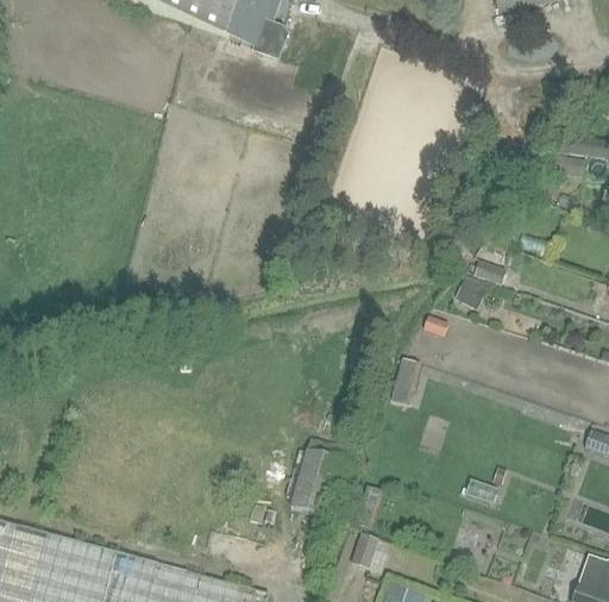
[(283,23),(272,19),(278,0),(131,0),(255,43),(252,49),(280,57),(289,31),(283,23)]
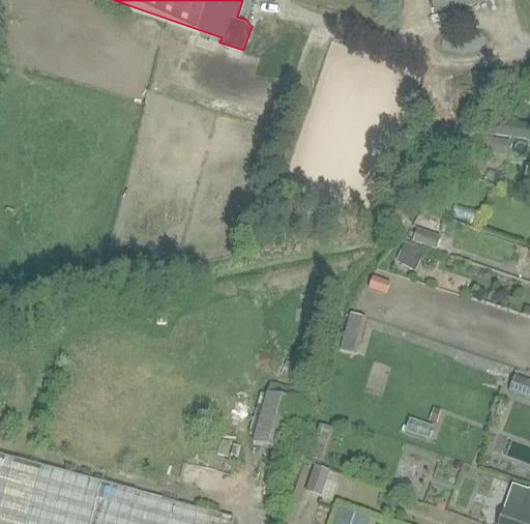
[(478,97),(474,131),(490,133),(491,127),(529,133),(529,116),(493,111),(494,99),(478,97)]
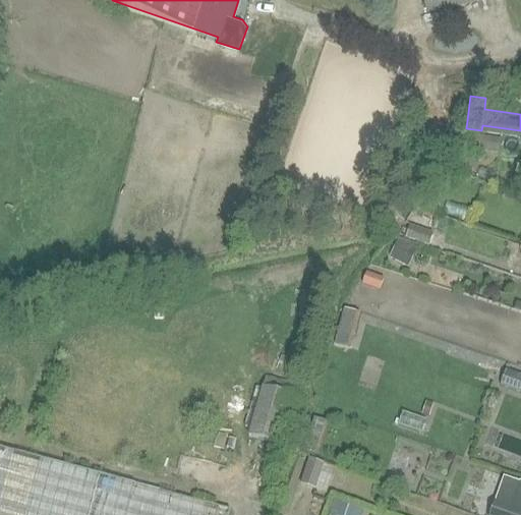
[(468,130),(466,144),(499,147),(500,133),(468,130)]
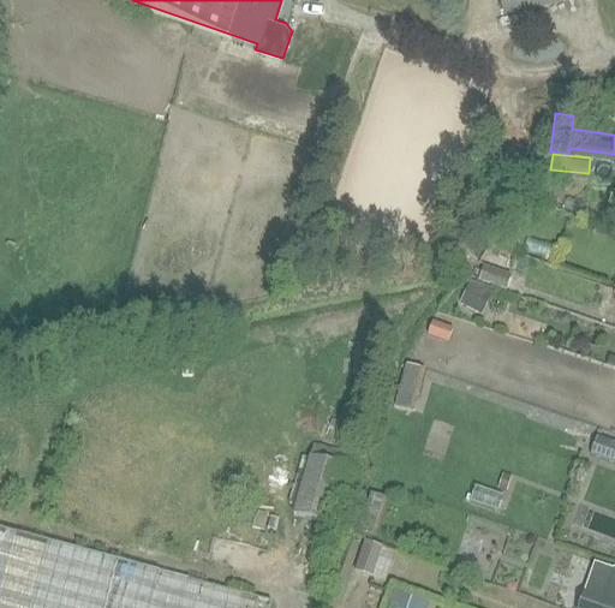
[(479,275),(506,285),(512,269),(484,260),(479,275)]
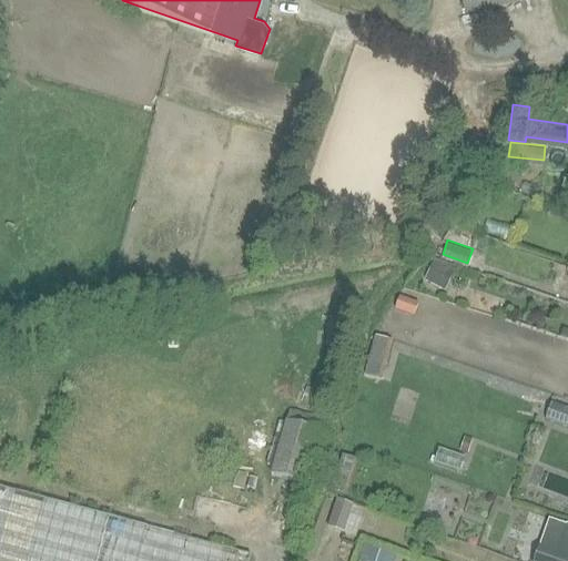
[(434,256),(424,276),(445,286),(454,266),(434,256)]
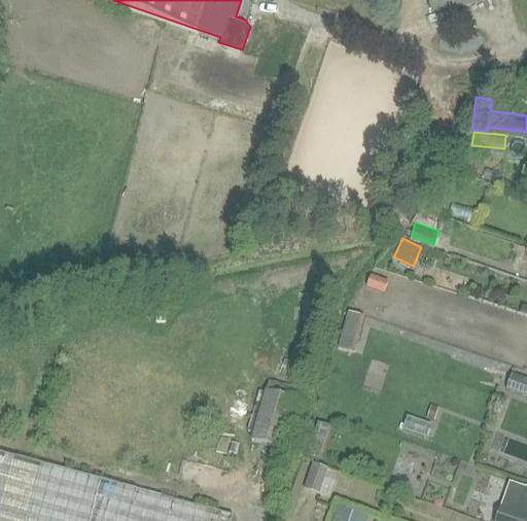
[(371,271),(366,283),(384,290),(388,278),(371,271)]
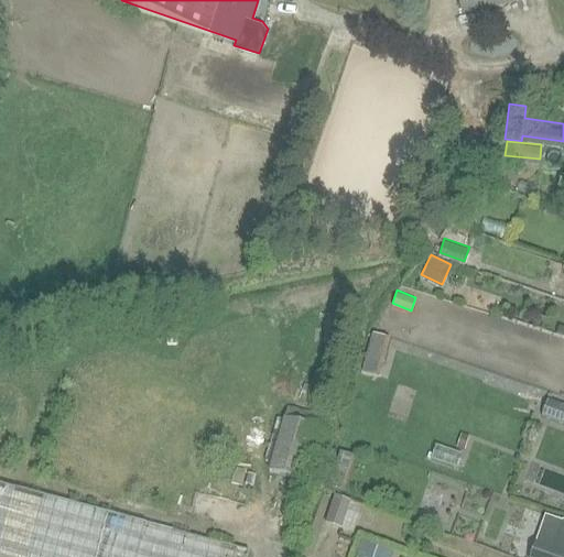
[(382,371),(396,332),(378,327),(365,364),(382,371)]
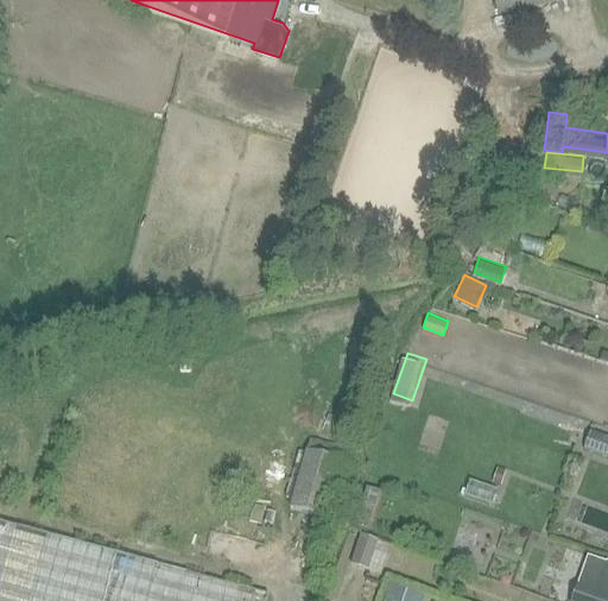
[(607,426),(587,419),(578,442),(607,451),(607,426)]
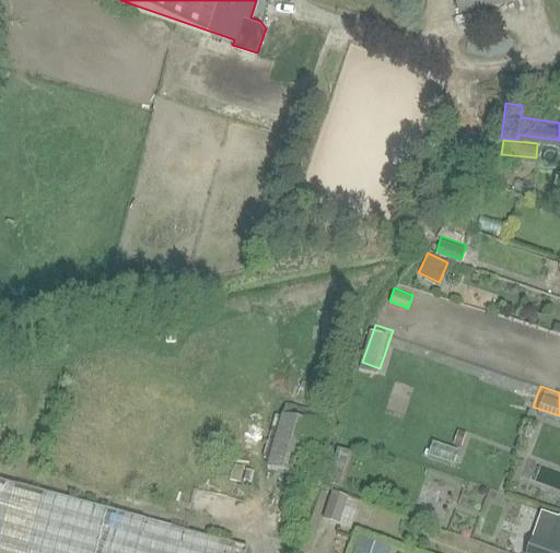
[(298,471),(317,407),(286,397),(266,461),(298,471)]
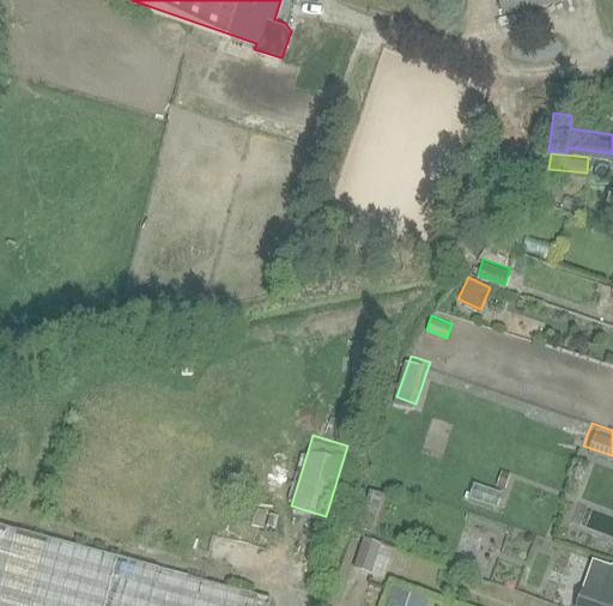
[(502,467),(496,483),(504,486),(510,470),(502,467)]
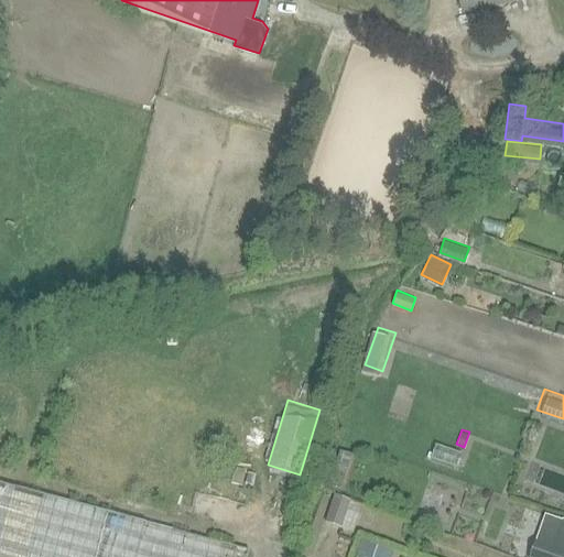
[(355,450),(340,446),(329,477),(344,482),(355,450)]
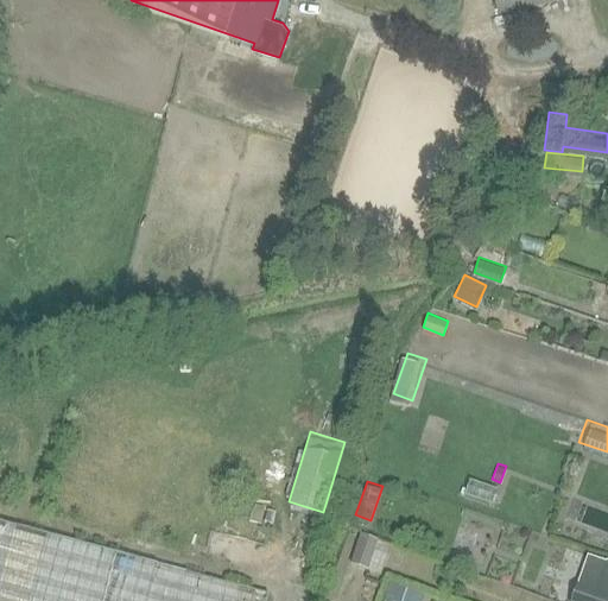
[(0,600),(264,600),(267,589),(0,518),(0,600)]
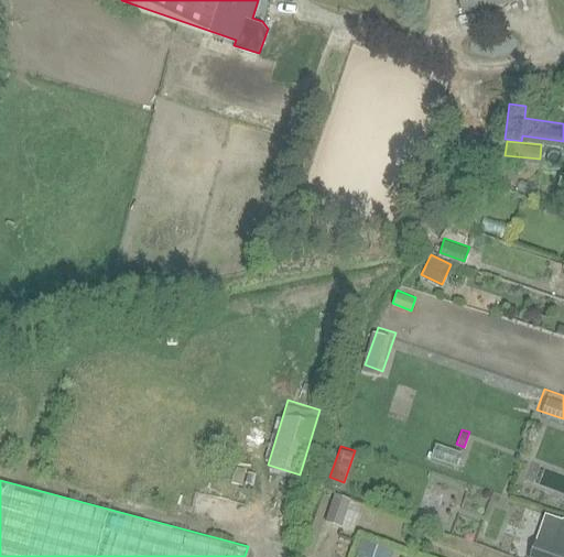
[(339,523),(348,495),(335,491),(325,519),(339,523)]
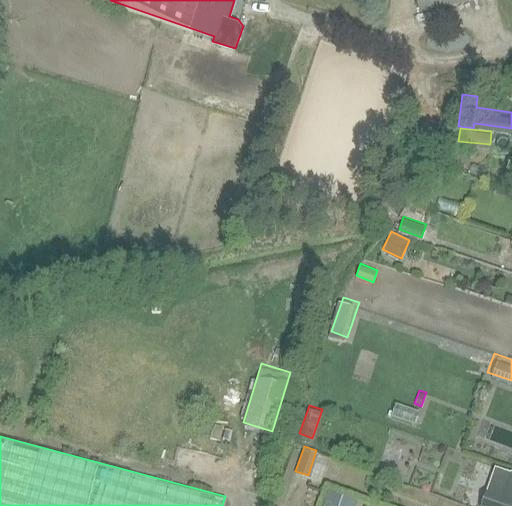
[(496,465),(481,505),(484,505),(511,505),(511,504),(511,468),(511,470),(496,465)]
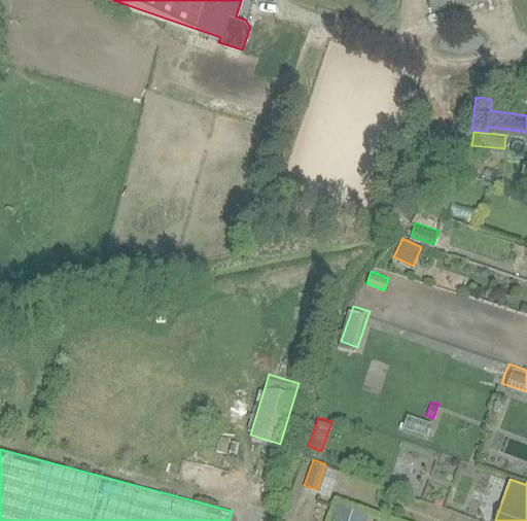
[(365,520),(369,513),(338,502),(331,520),(335,520),(365,520)]
